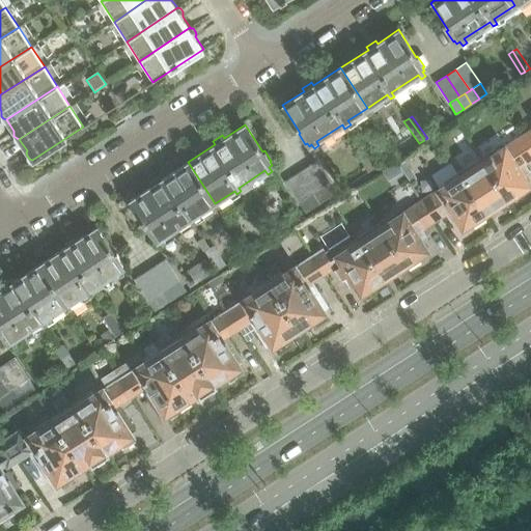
[(530,128),(521,135),(530,149),(530,128)]
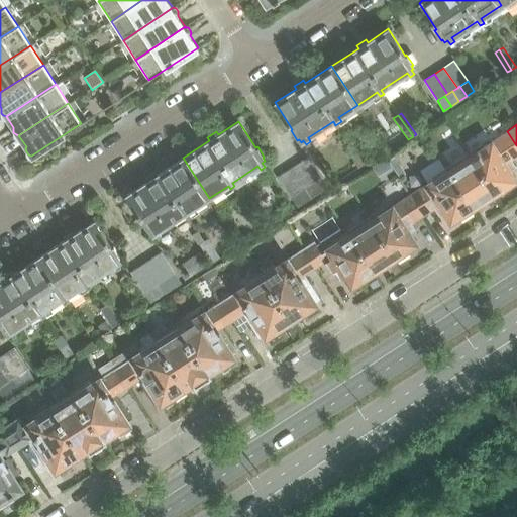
[(515,167),(511,160),(512,159),(512,158),(516,153),(516,145),(507,131),(469,156),(494,193),(513,182),(513,177),(509,171),(515,167)]
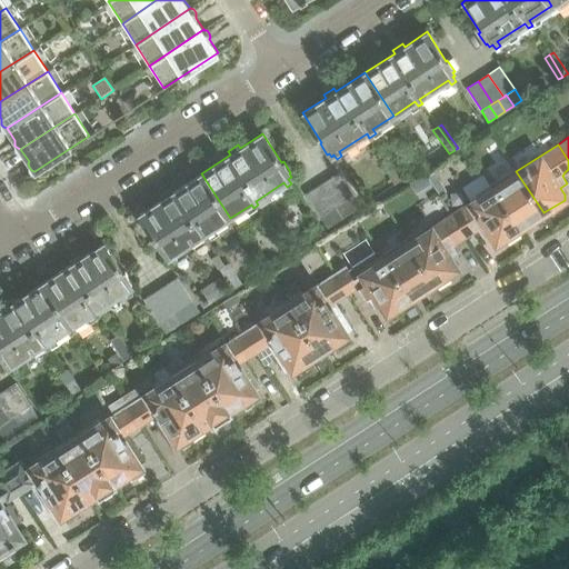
[(403,179),(390,158),(387,161),(400,182),(403,179)]
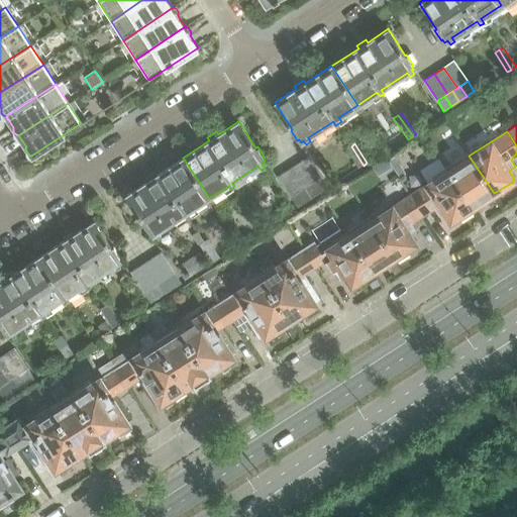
[(364,166),(351,146),(346,149),(358,169),(364,166)]
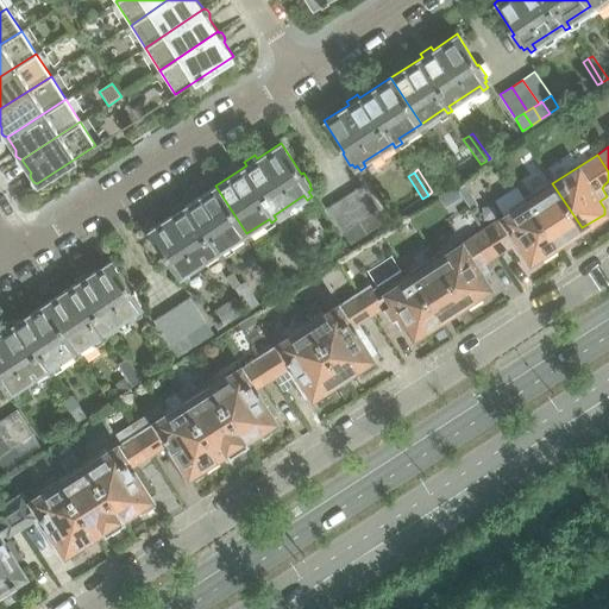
[(582,227),(552,183),(526,200),(556,245),(566,238),(571,237),(578,233),(579,228),(582,227)]
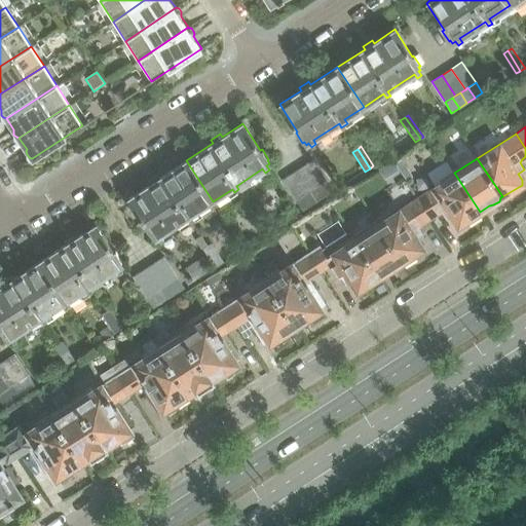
[(327,181),(312,159),(302,166),(316,188),(320,186),(327,181)]
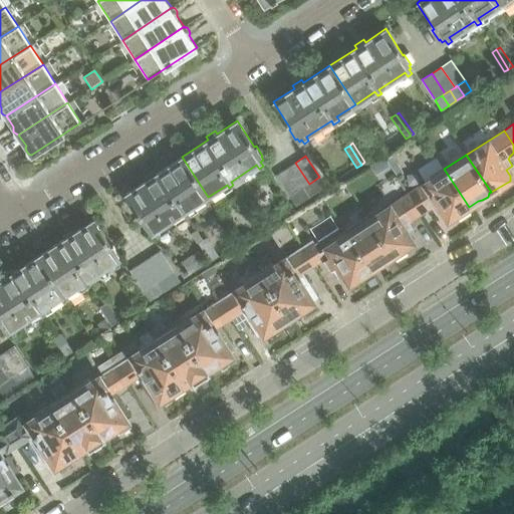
[(188,210),(207,198),(208,197),(182,157),(155,175),(154,172),(153,172),(144,178),(146,181),(125,194),(143,220),(141,221),(148,231),(149,230),(151,233),(154,231),(157,236),(160,233),(158,230),(183,213),(186,217),(190,214),(188,210)]
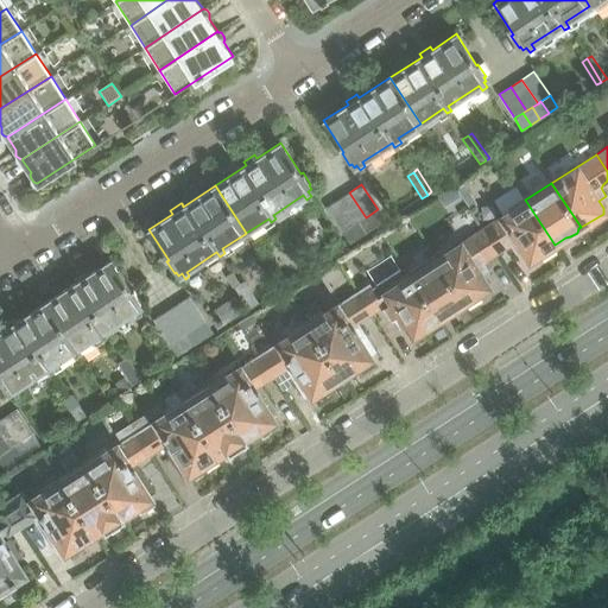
[(366,217),(349,192),(337,200),(354,225),(360,221),(366,217)]
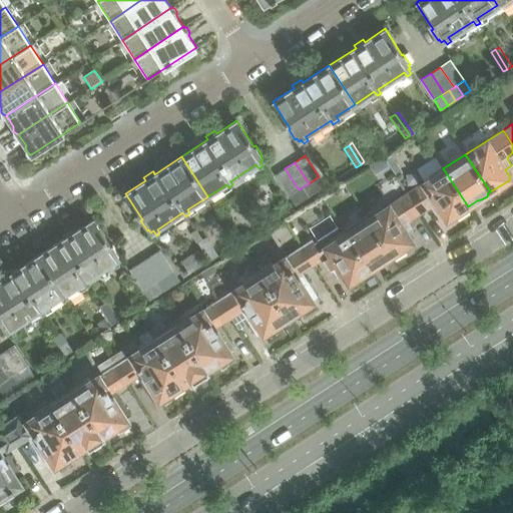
[(299,189),(285,168),(276,174),(289,195),(297,191),(299,189)]
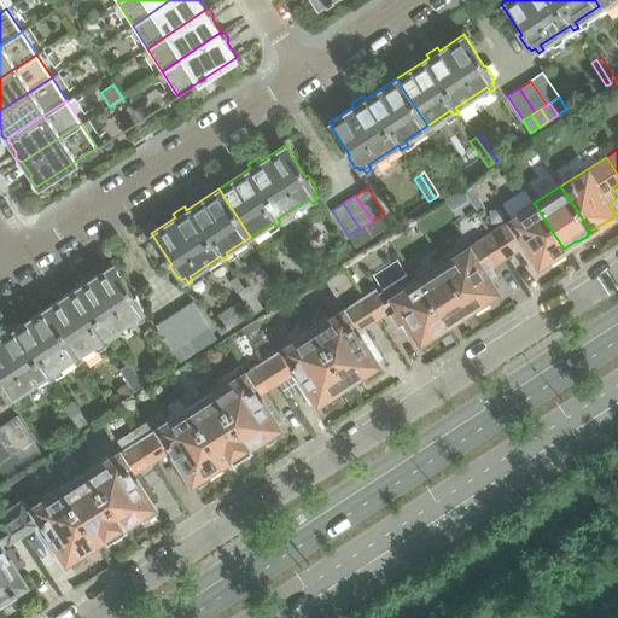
[(564,249),(534,203),(496,228),(489,232),(505,258),(516,251),(517,251),(519,250),(524,258),(531,254),(536,262),(541,263),(564,249)]
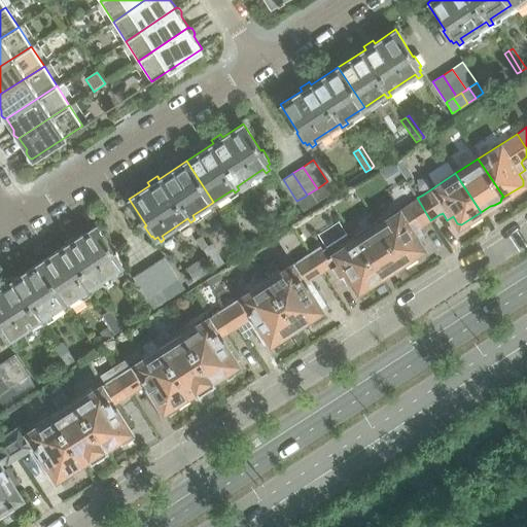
[(423,195),(412,177),(406,180),(417,198),(423,195)]
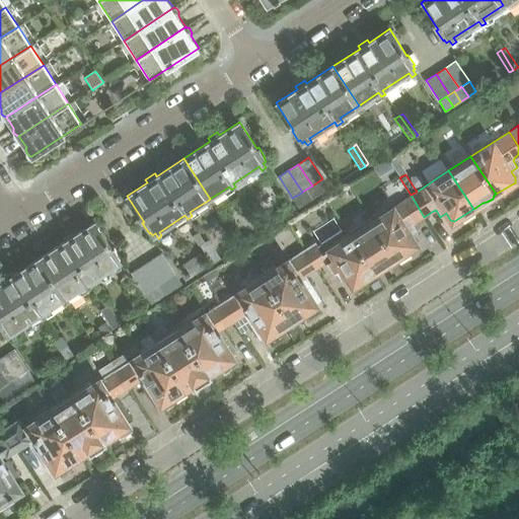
[(322,178),(315,183),(321,193),(328,188),(322,178)]
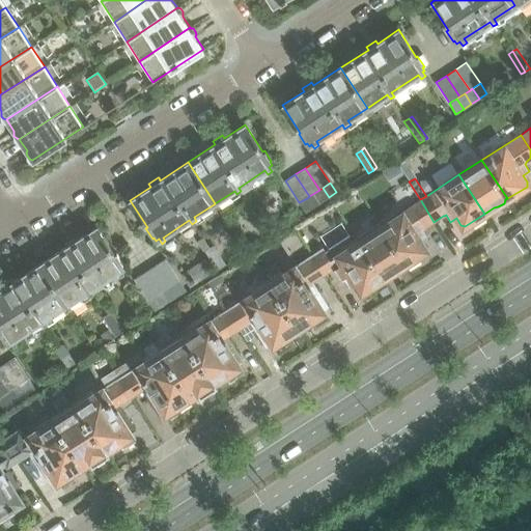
[(319,190),(314,193),(320,202),(329,197),(323,188),(319,190)]
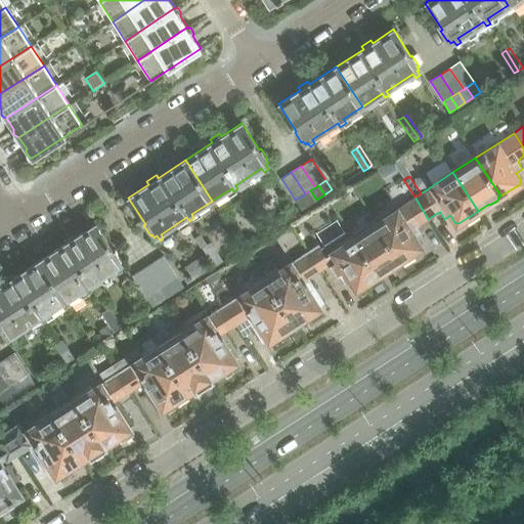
[(305,193),(303,195),(309,205),(316,200),(310,190),(305,193)]
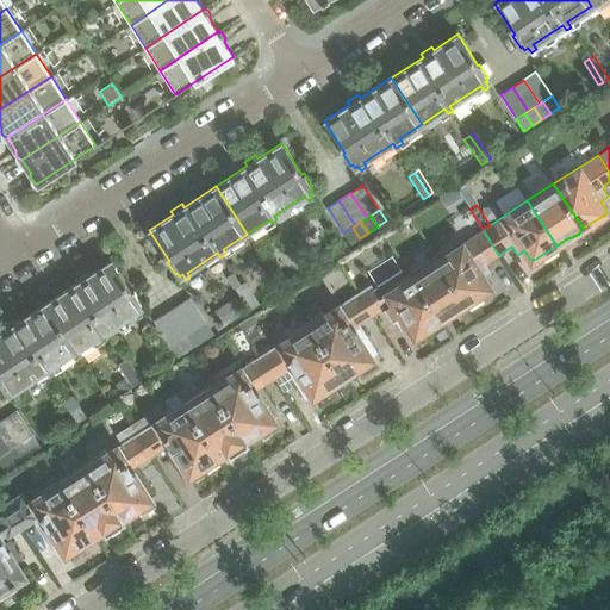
[(353,228),(343,232),(350,244),(360,238),(353,228)]
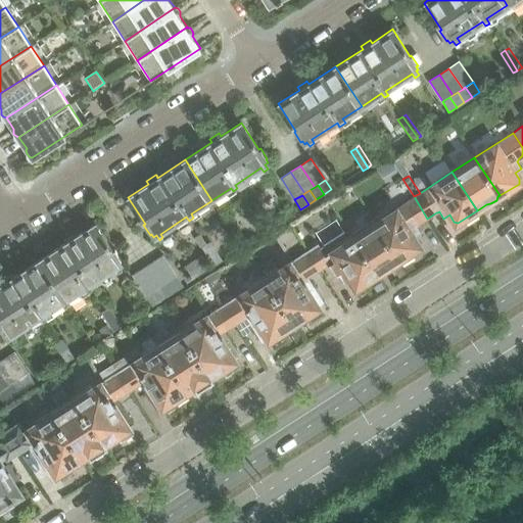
[(421,233),(416,226),(418,225),(427,219),(414,196),(374,222),(399,260),(419,248),(419,243),(415,237),(421,233)]
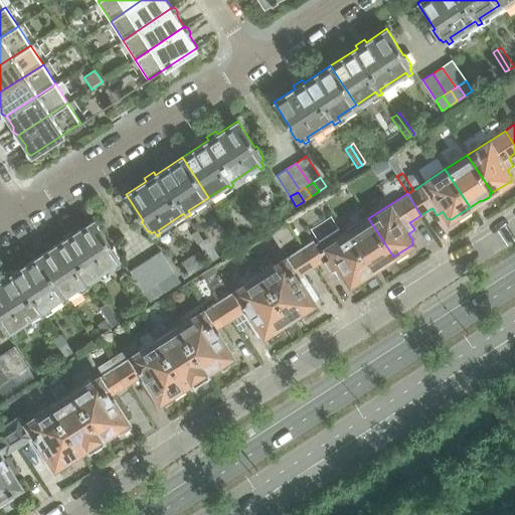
[(267,226),(255,209),(251,212),(264,229),(267,226)]
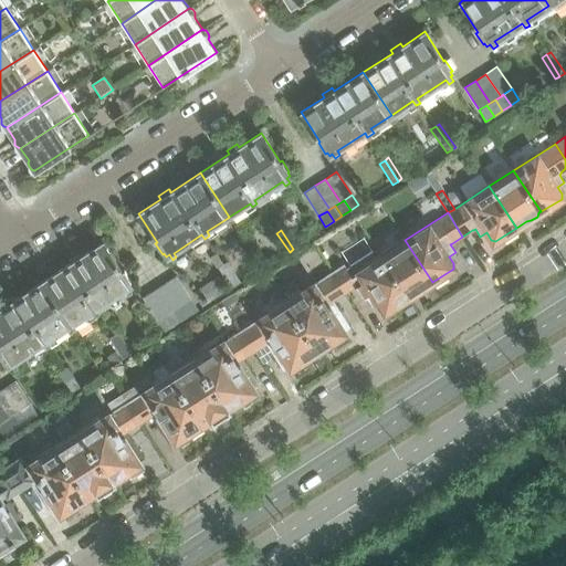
[(290,252),(276,233),(271,237),(284,255),(290,252)]
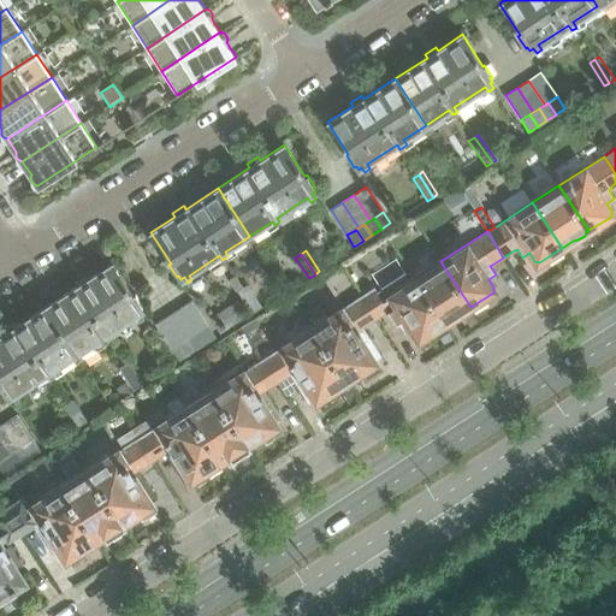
[(471,307),(440,261),(414,278),(444,324),(455,317),(460,317),(467,312),(468,307),(468,308),(471,307)]
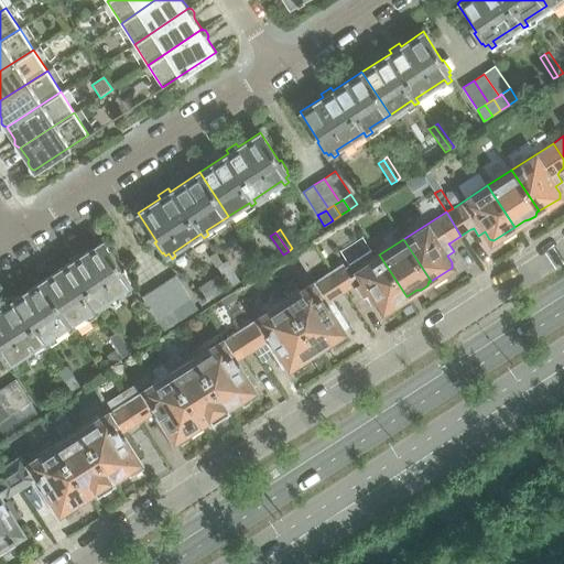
[(130,279),(123,269),(121,269),(102,240),(80,255),(78,252),(68,259),(71,261),(42,281),(69,324),(90,311),(94,315),(98,312),(96,307),(123,289),(127,293),(131,290),(128,285),(131,283),(129,280),(130,279)]
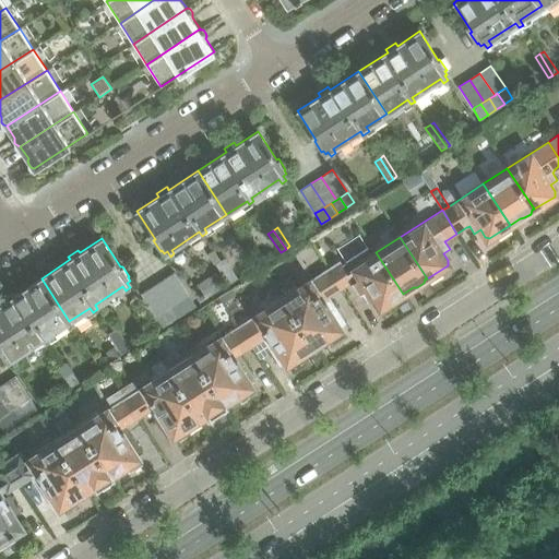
[(403,294),(376,252),(347,271),(337,259),(326,265),(340,288),(352,282),(357,290),(356,292),(360,297),(361,295),(367,302),(373,299),(378,306),(382,307),(403,294)]
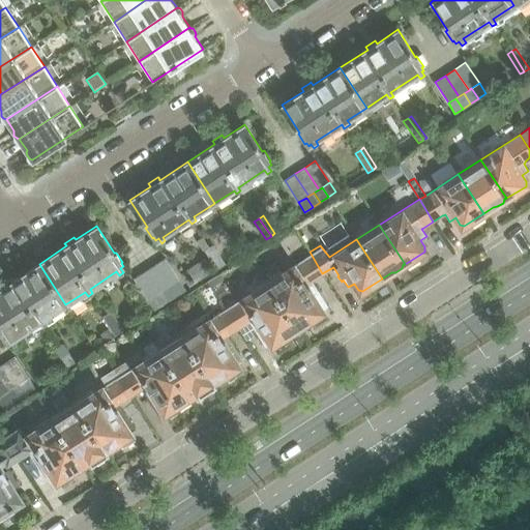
[(218,255),(212,245),(208,248),(214,258),(218,255)]
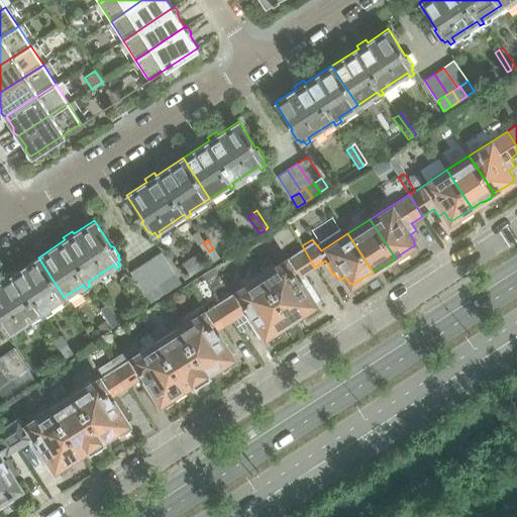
[(209,251),(203,242),(199,245),(205,253),(209,251)]
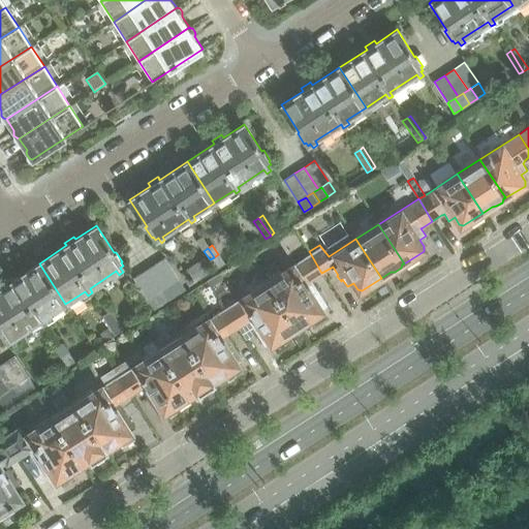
[(324,302),(315,287),(311,280),(321,273),(309,251),(297,258),(298,261),(267,281),(300,331),(313,322),(315,321),(312,316),(321,310),(318,306),(324,302)]
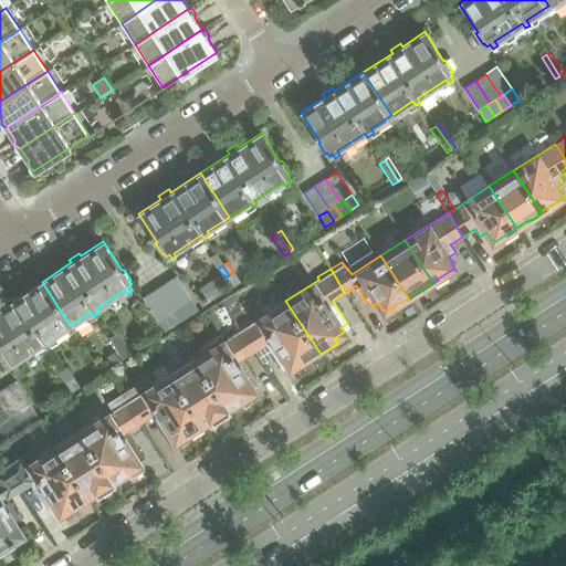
[(189,299),(175,278),(165,284),(178,305),(180,304),(189,299)]
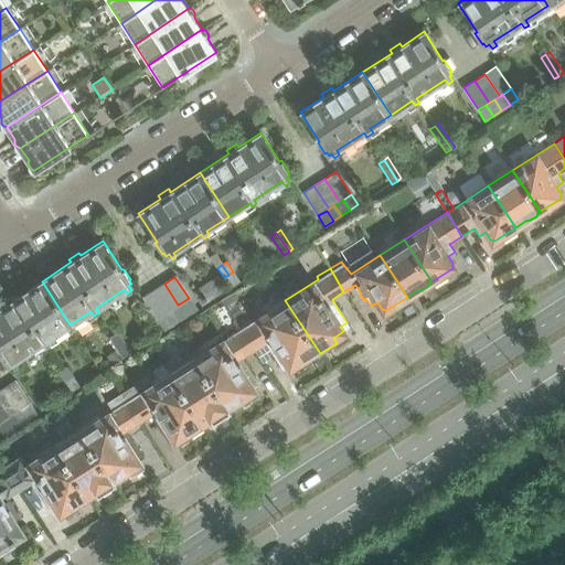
[(49,339),(68,326),(70,324),(42,281),(12,300),(11,297),(10,298),(0,304),(2,307),(0,308),(0,355),(4,362),(6,362),(8,365),(11,363),(14,368),(19,364),(16,360),(31,350),(34,354),(51,343),(49,339)]
